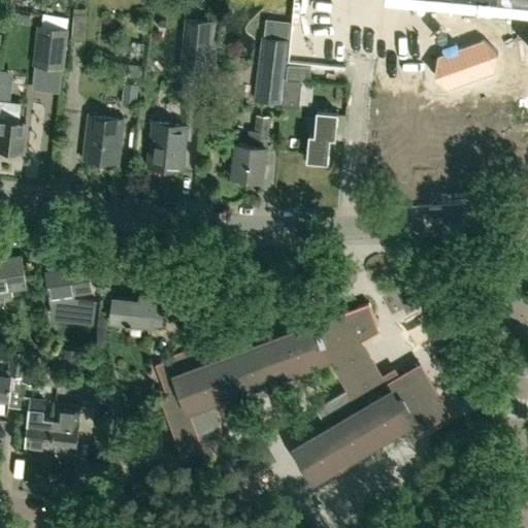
[(208,72),(213,20),(186,18),(180,70),(208,72)]
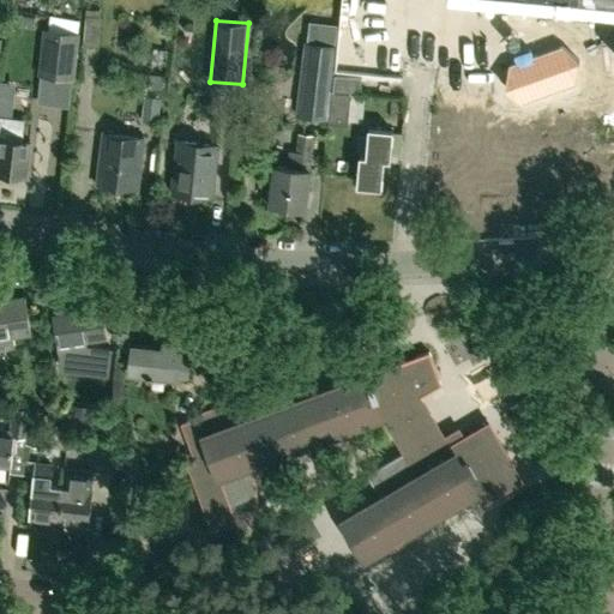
[(47,30),(41,74),(72,78),(78,35),(48,30),(47,30)]
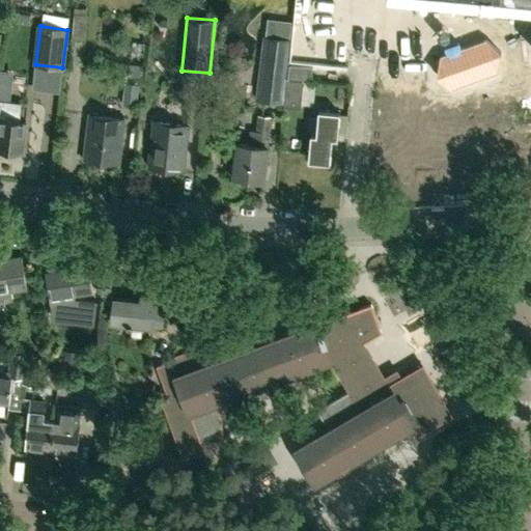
[(285,102),(289,64),(292,29),(269,27),(266,58),(260,58),(256,98),(285,102)]
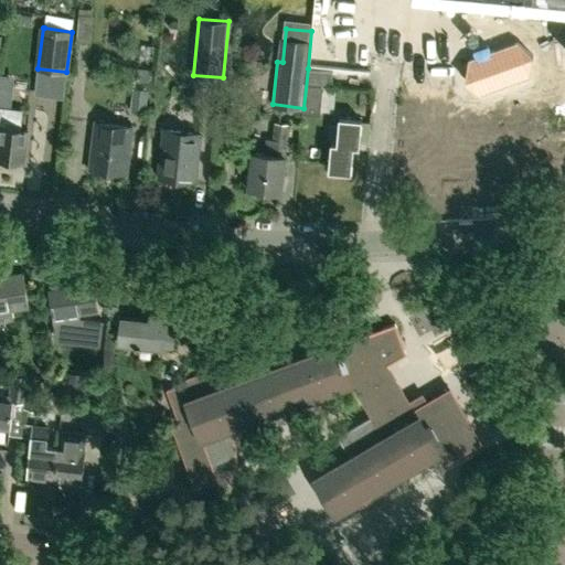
[(518,42),(491,51),(489,45),(472,51),(475,57),(469,60),(465,81),(481,94),(531,76),(534,55),(518,42)]
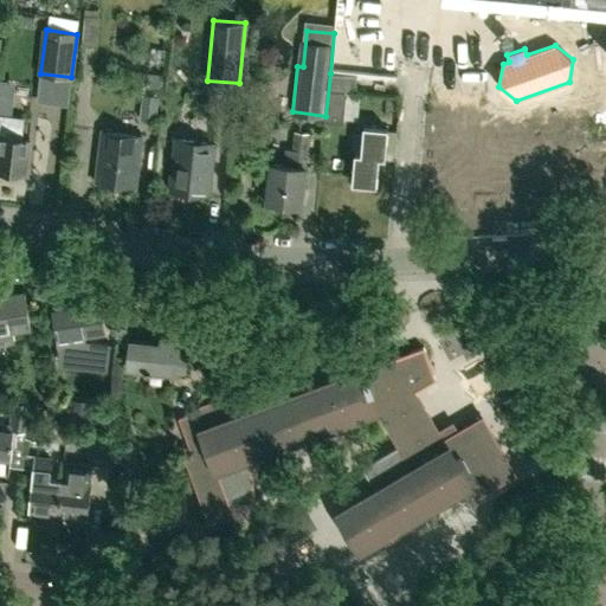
[(143,94),(141,118),(159,121),(167,49),(153,47),(149,71),(148,71),(147,86),(153,88),(152,94),(143,94)]
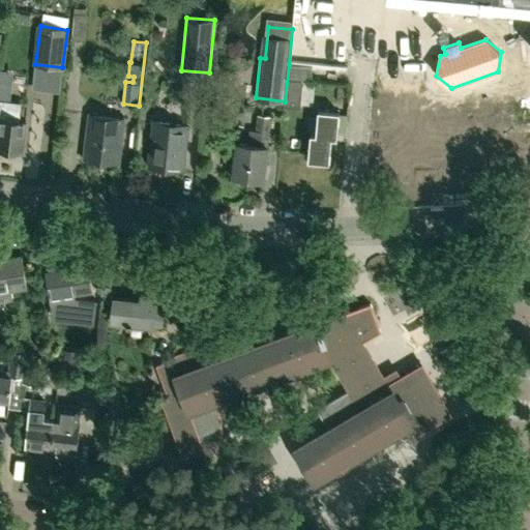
[(289,64),(285,101),(308,104),(313,66),(289,64)]
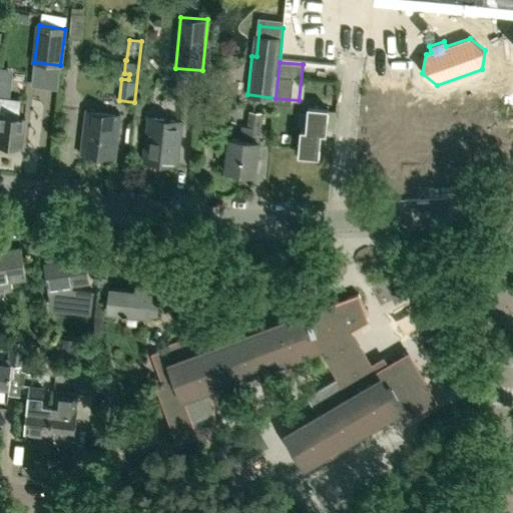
[(0,144),(22,147),(25,117),(19,116),(20,100),(0,97),(0,115),(1,115),(0,122),(0,144)]
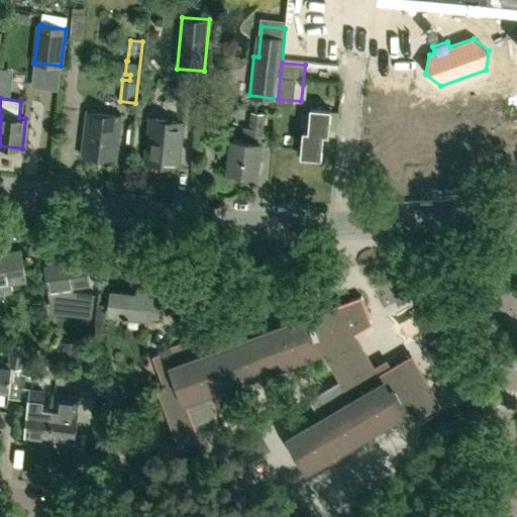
[(329,134),(331,110),(311,107),(308,130),(303,130),(300,156),(321,159),(323,134),(329,134)]
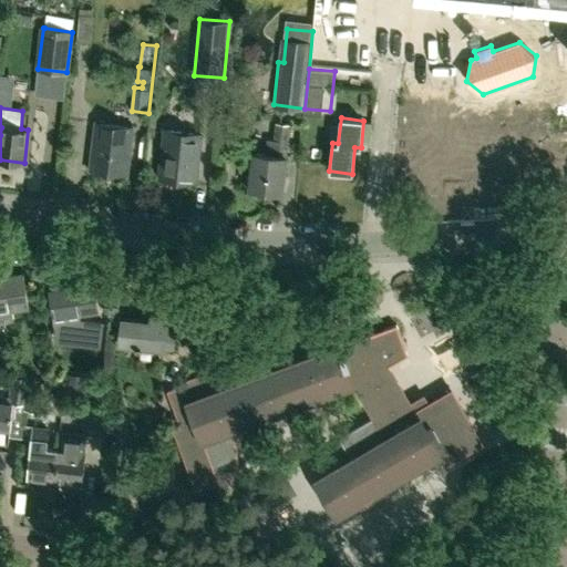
[(127,175),(133,126),(96,122),(90,171),(127,175)]
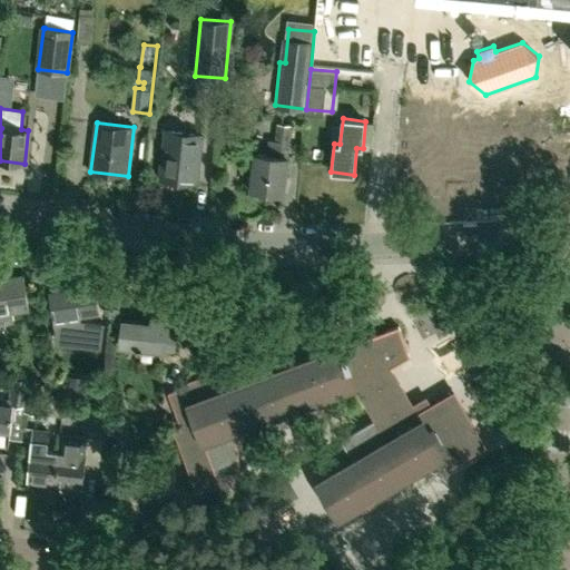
[(288,143),(288,140),(291,125),(276,124),(274,140),(267,140),(265,156),(256,155),(252,190),(284,194),(288,158),(287,158),(288,143)]
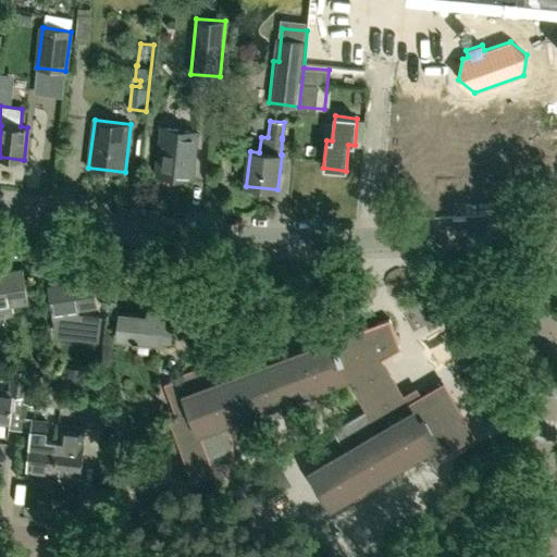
[(193,180),(198,132),(161,127),(156,175),(193,180)]
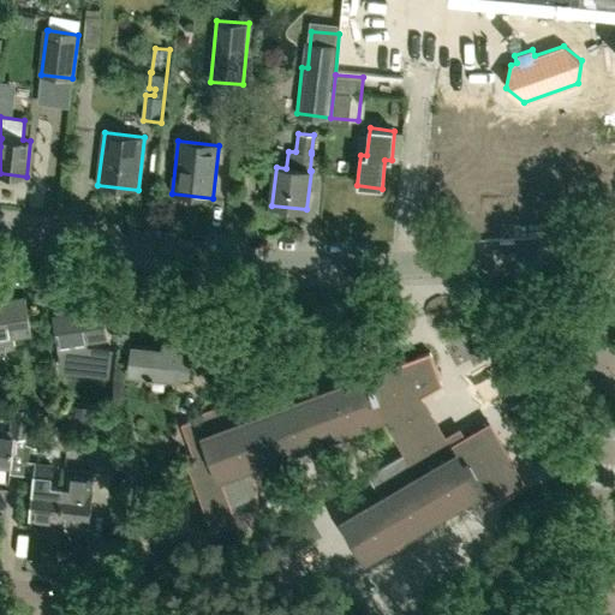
[(27,296),(0,299),(0,348),(13,347),(12,336),(33,333),(27,296)]
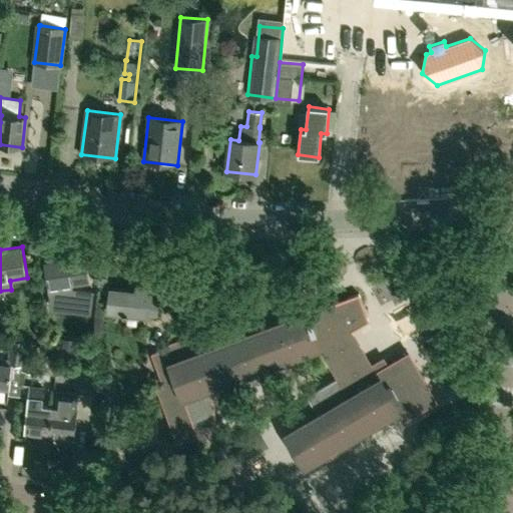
[(72,288),(72,284),(90,281),(85,257),(44,264),(51,299),(67,298),(67,306),(92,308),(94,293),(94,290),(72,288)]
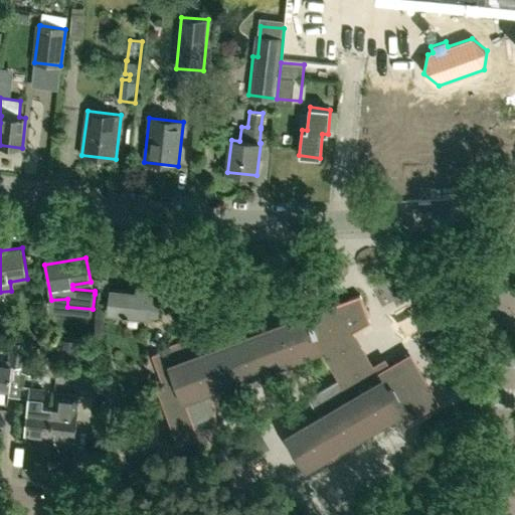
[(148,293),(146,289),(138,287),(137,292),(112,290),(110,312),(158,317),(159,301),(151,301),(152,293),(148,293)]
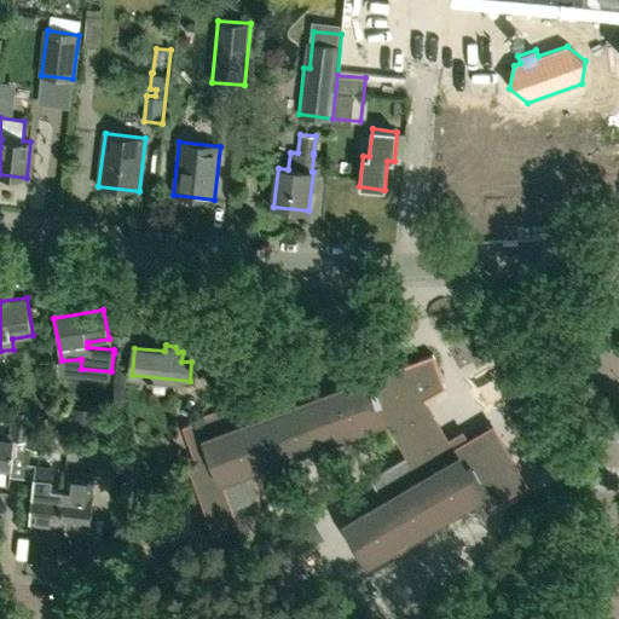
[(276,458),(386,417),(398,439),(405,450),(382,463),(377,482),(387,499),(343,525),(358,548),(365,561),(388,548),(393,554),(420,538),(417,531),(482,493),(489,504),(525,482),(493,428),(467,443),(464,439),(462,435),(449,443),(423,400),(445,387),(433,354),(375,376),(365,380),(254,421),(248,423),(243,410),(233,414),(230,404),(197,416),(198,421),(183,427),(197,466),(189,468),(213,526),(237,520),(262,510),(254,467),(276,458)]
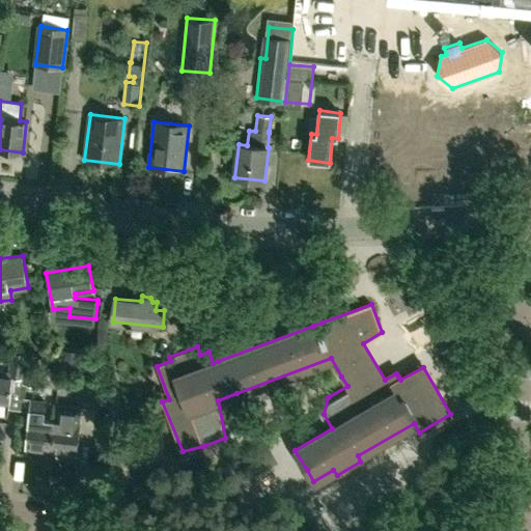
[(418,305),(402,310),(406,320),(421,315),(418,305)]
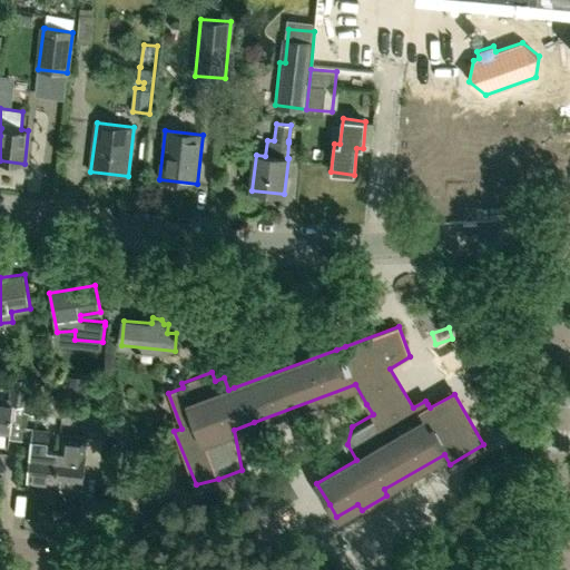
[(26,396),(29,396),(31,380),(17,377),(15,400),(0,397),(0,431),(11,433),(10,439),(21,440),(22,428),(25,412),(26,396)]
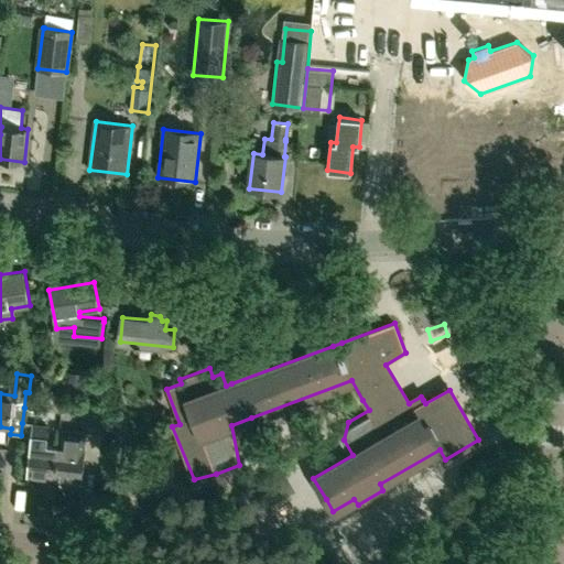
[(24,408),(40,410),(41,393),(29,392),(25,392),(24,408)]
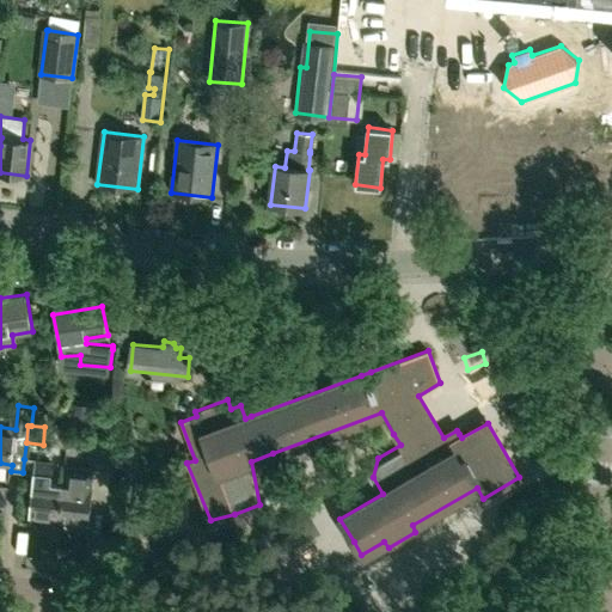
[(110,464),(112,440),(92,438),(90,463),(110,464)]
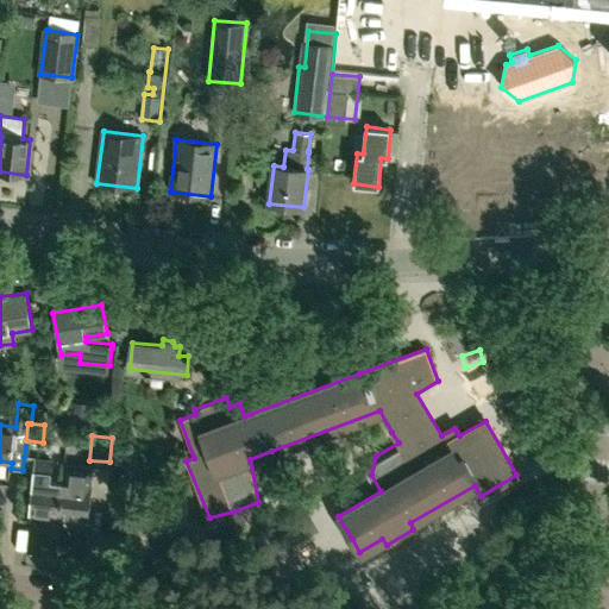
[(41,519),(60,521),(63,481),(48,478),(50,459),(41,459),(24,457),(23,470),(36,471),(31,515),(41,516),(41,519)]
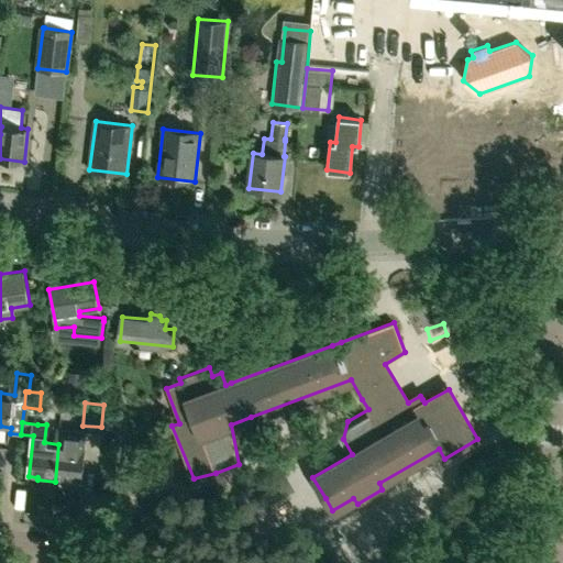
[(58,444),(55,482),(74,483),(74,482),(83,483),(88,432),(74,430),(73,445),(58,444)]
